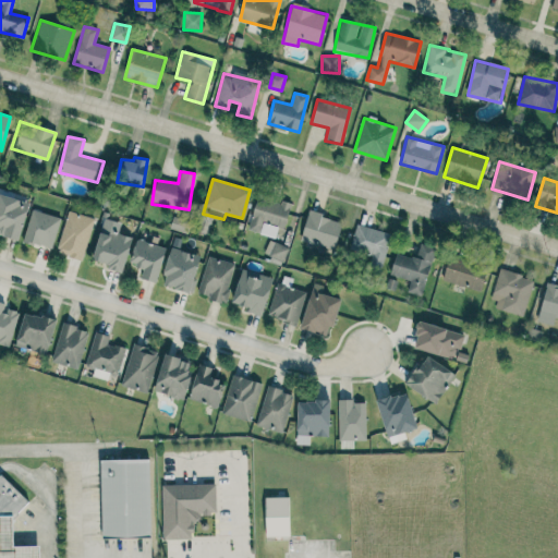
[(0,235),(19,241),(29,203),(0,194),(0,235)]
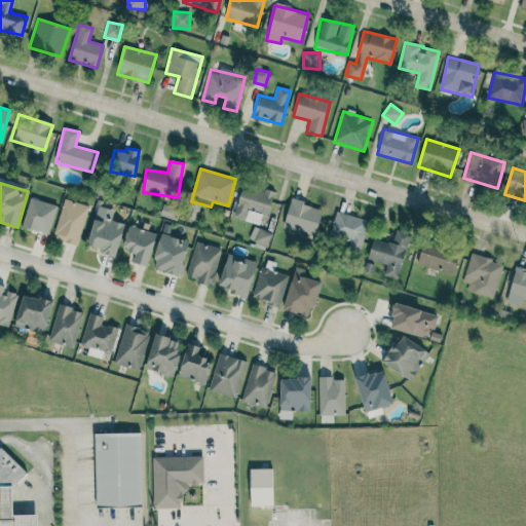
[(274,192),(264,189),(263,192),(241,186),(233,217),(259,224),(262,215),(268,217),(274,192)]
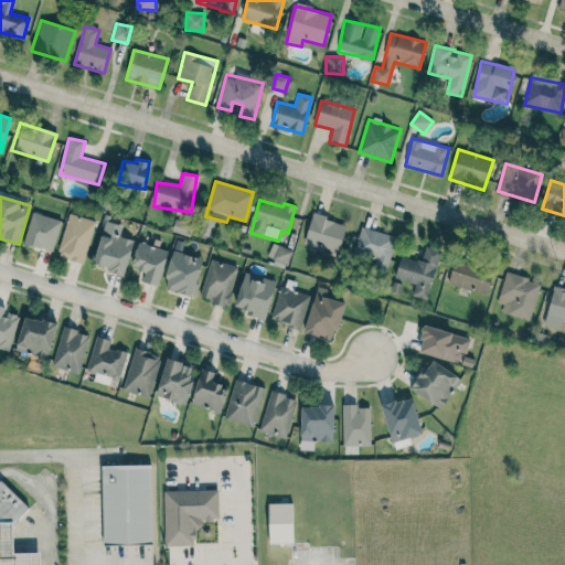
[(62,221),(32,212),(23,244),(52,253),(62,221)]
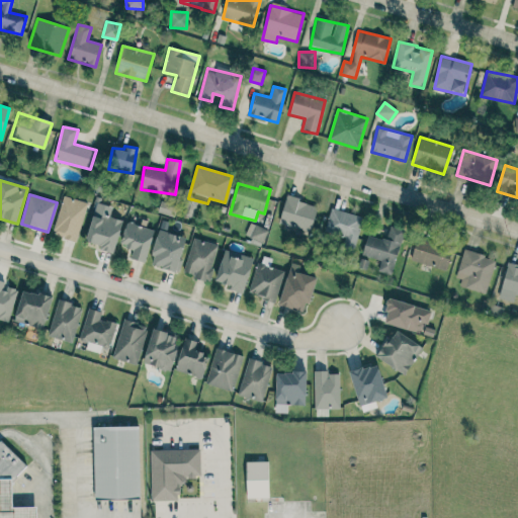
[(53,235),(77,242),(87,202),(63,196),(53,235)]
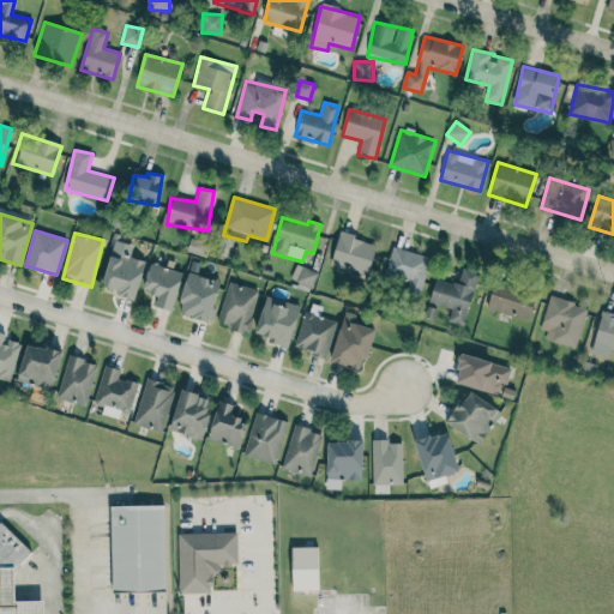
[(330,264),(367,275),(377,244),(339,233),(330,264)]
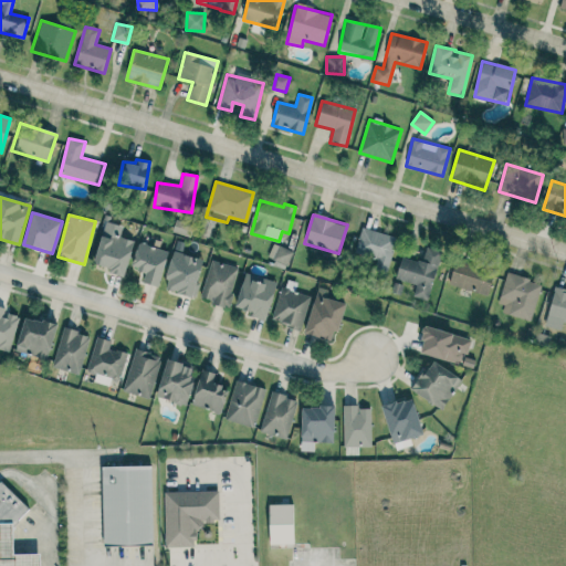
[(373,271),(387,274),(396,237),(360,228),(354,253),(376,259),(373,271)]
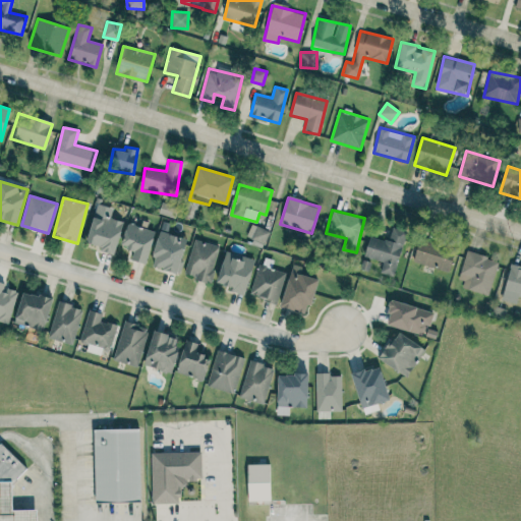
[(94,214),(85,244),(114,253),(123,223),(94,214)]
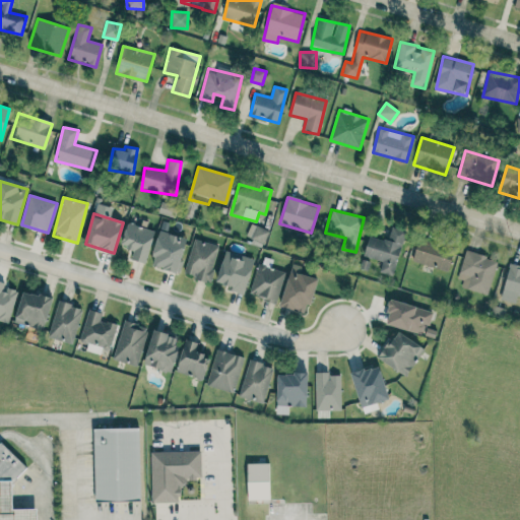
[(133,251),(131,259),(144,264),(154,232),(127,222),(120,246),(133,251)]
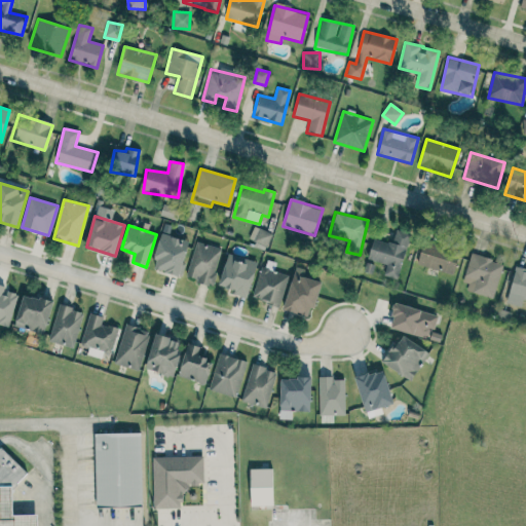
[(272,234),(254,226),(248,239),(266,248),(272,234)]
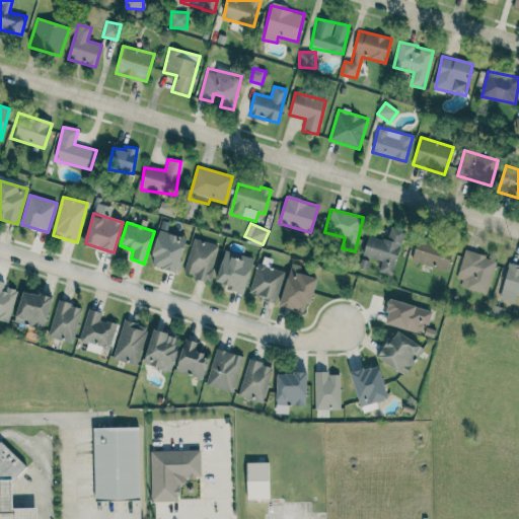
[(362,255),(381,262),(378,272),(391,276),(404,230),(390,226),(386,240),(368,235),(362,255)]
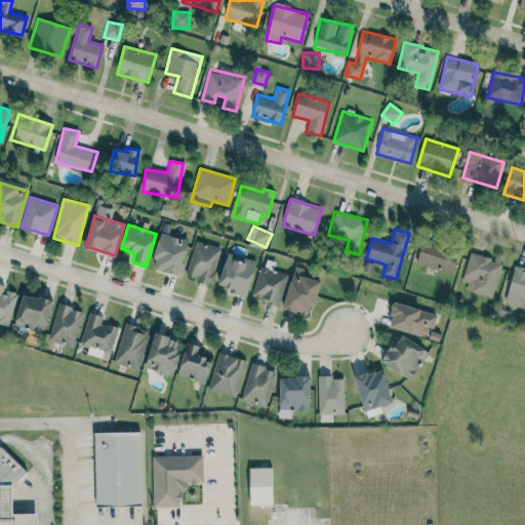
[(152,268),(178,276),(189,241),(161,233),(152,268)]
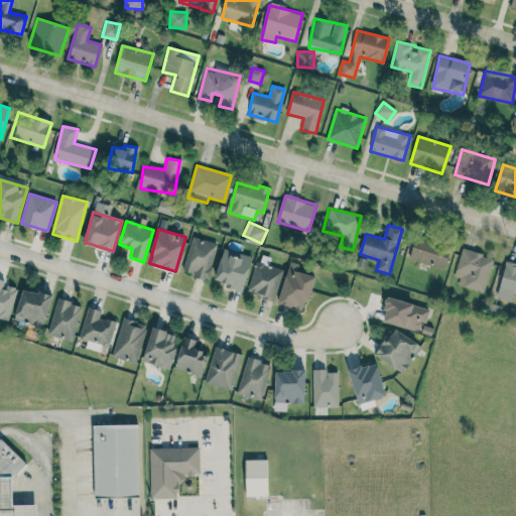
[(217,244),(191,237),(182,273),(208,279),(217,244)]
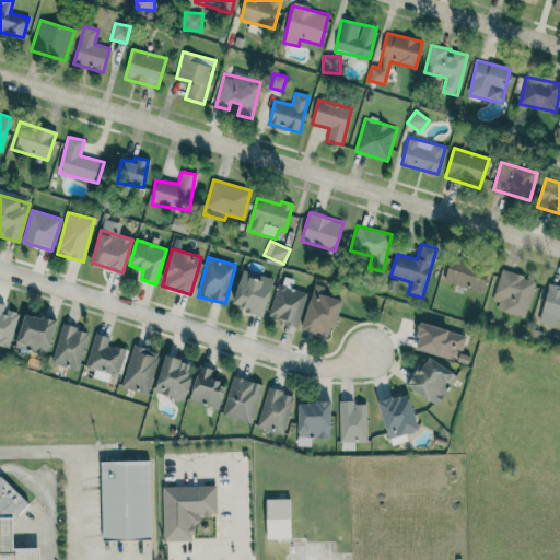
[(444,283),(482,292),(489,267),(451,257),(444,283)]
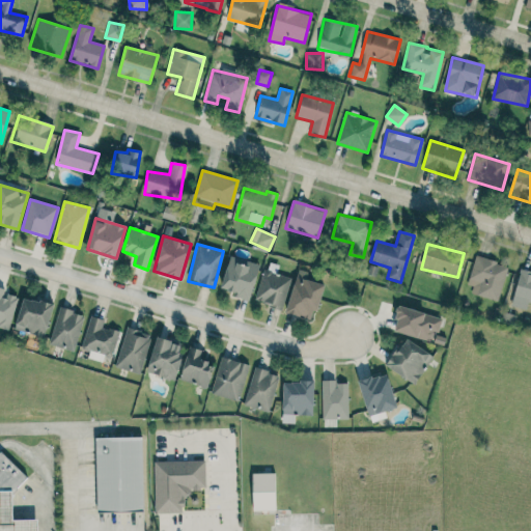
[(220,288),(236,294),(234,297),(249,301),(260,264),(230,256),(220,288)]
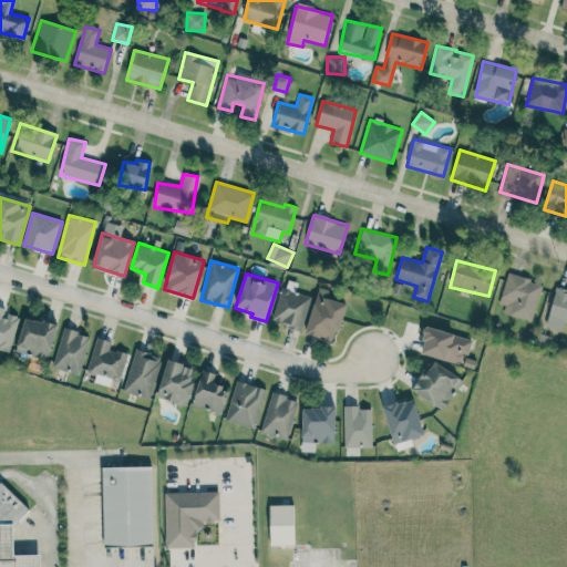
[(498,313),(533,321),(540,282),(506,275),(498,313)]
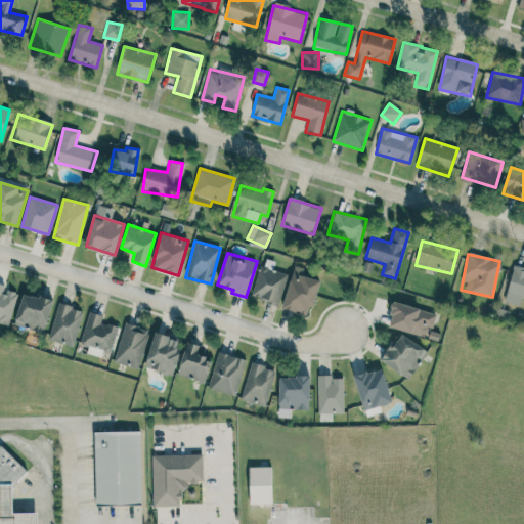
[(281,308),(309,316),(319,280),(302,275),(304,268),(294,265),(281,308)]
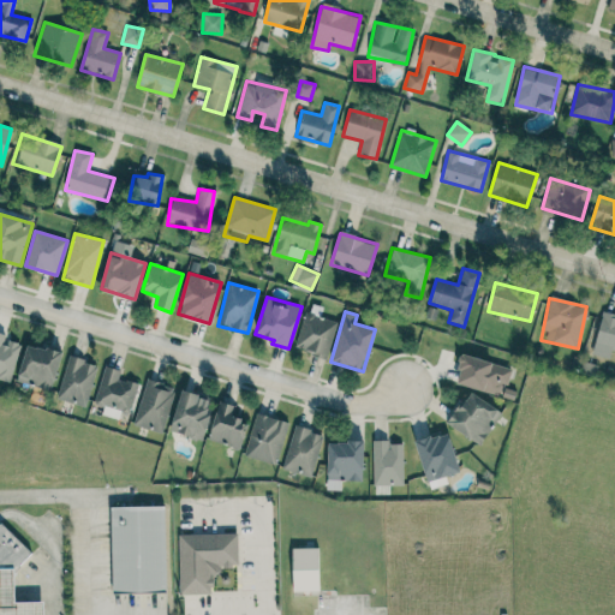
[(294,348),(326,358),(336,322),(305,312),(294,348)]
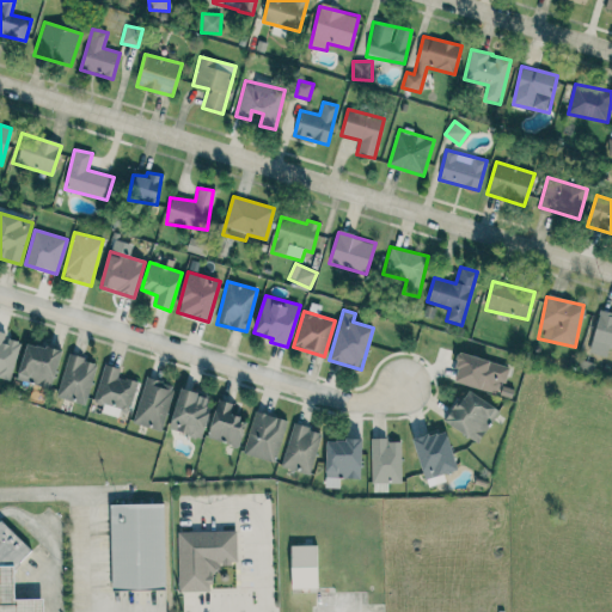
[(589,353),(606,357),(609,349),(611,349),(611,316),(599,313),(589,353)]
